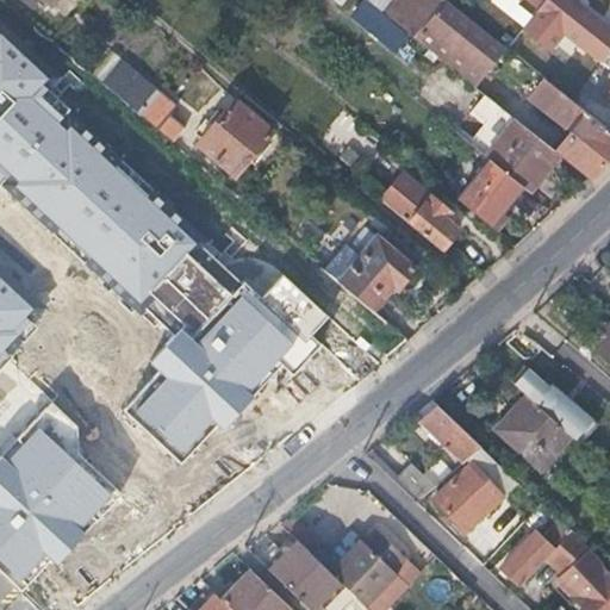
[(397,23),(415,0),(388,0),(381,10),(397,23)]
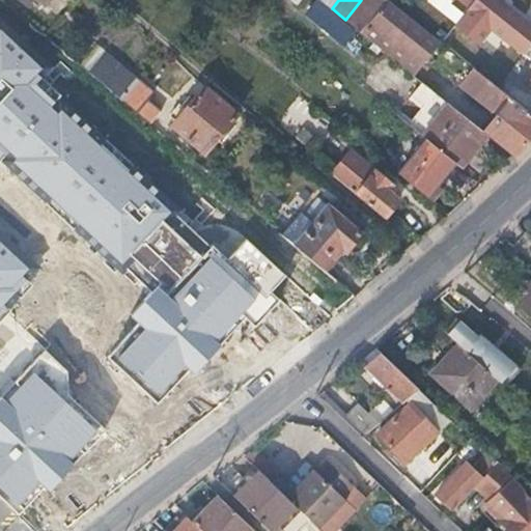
[(440,39),(389,0),(361,0),(345,20),(413,74),(440,39)]
